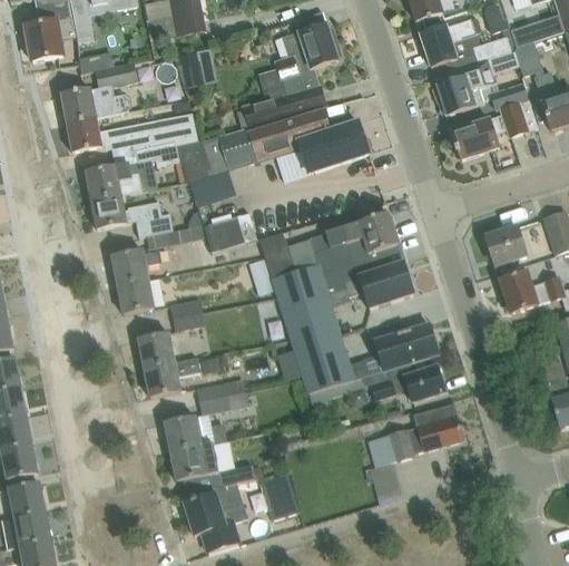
[(33,0),(35,6),(38,23),(25,26),(31,60),(62,55),(59,38),(75,35),(68,0),(69,0),(33,0)]
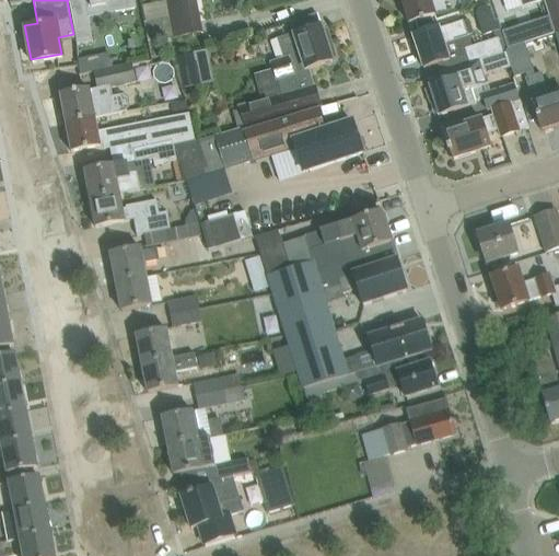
[(68,0),(76,42),(92,38),(84,0),(68,0)]
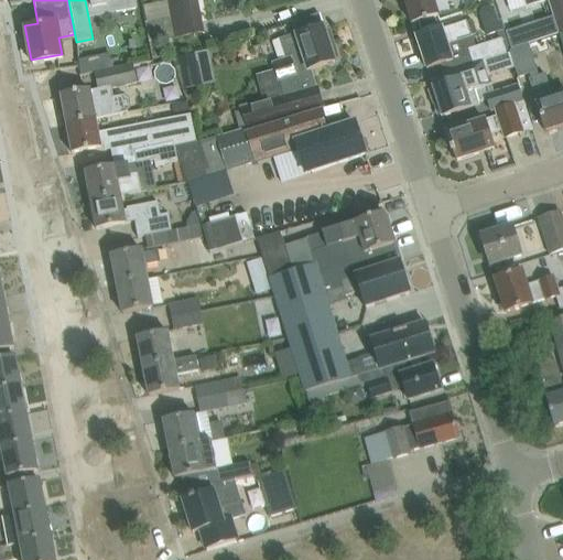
[(148,38),(203,29),(198,0),(141,0),(148,38)]
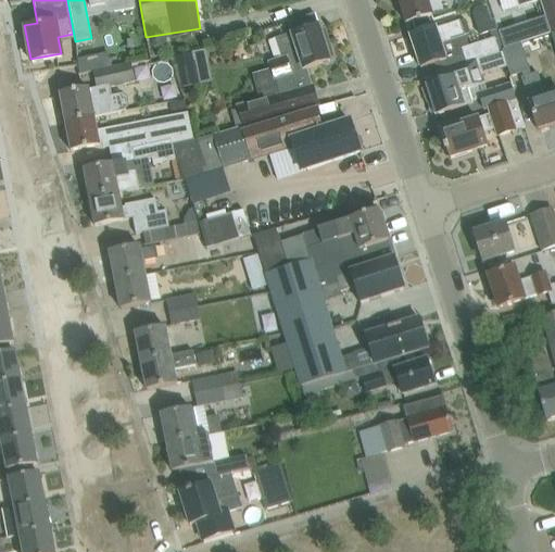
[(398,0),(405,21),(431,12),(427,0),(398,0)]
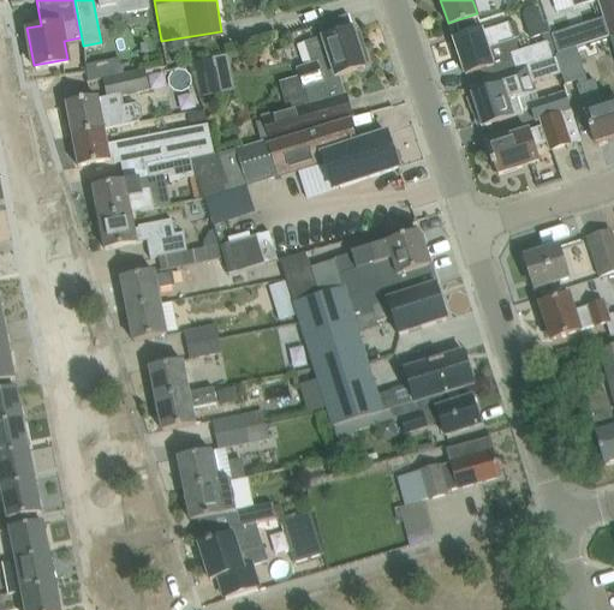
[(598,0),(609,33),(613,30),(613,0),(598,0)]
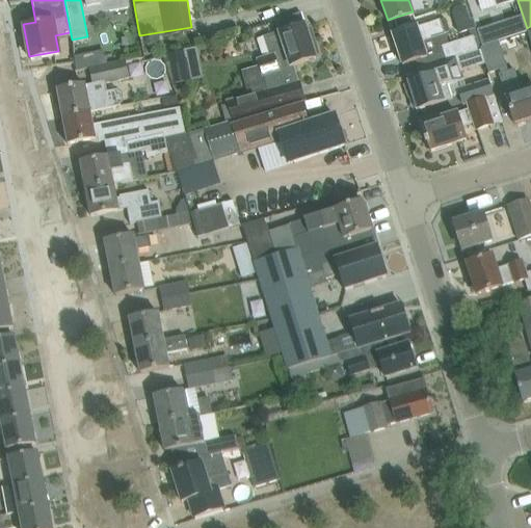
[(452,3),(450,8),(453,18),(467,14),(465,4),(459,1),(452,3)]
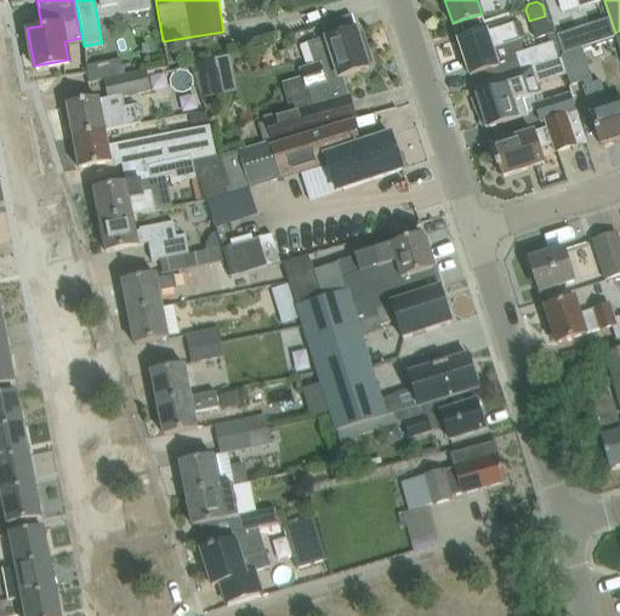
[(288,107),(263,114),(271,137),(294,130),(343,117),(343,118),(357,113),(350,92),(346,93),(340,74),(345,72),(368,64),(368,63),(371,60),(368,49),(362,47),(356,29),(356,27),(351,12),(319,22),(324,36),(307,43),(313,62),(300,67),(301,73),(280,79),(288,107)]
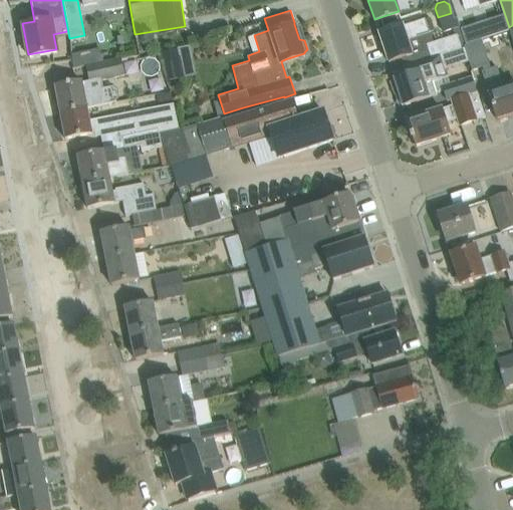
[(458,24),(457,25),(463,42),(481,37),(480,35),(507,27),(503,13),(458,27),(458,24)]
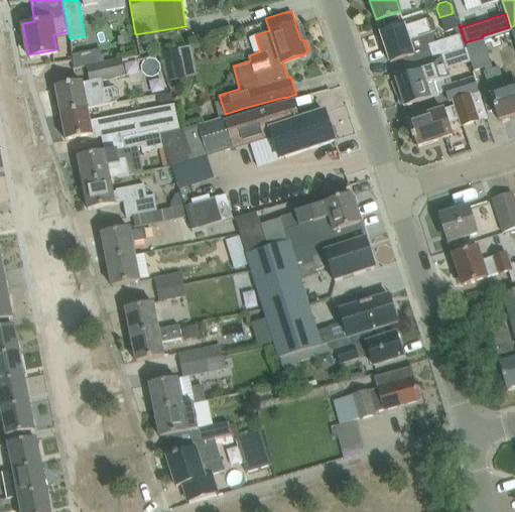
[(465,45),(465,42),(459,25),(454,26),(455,32),(434,39),(426,15),(380,31),(389,60),(402,56),(405,66),(439,54),(439,53),(447,50),(448,50),(465,45)]
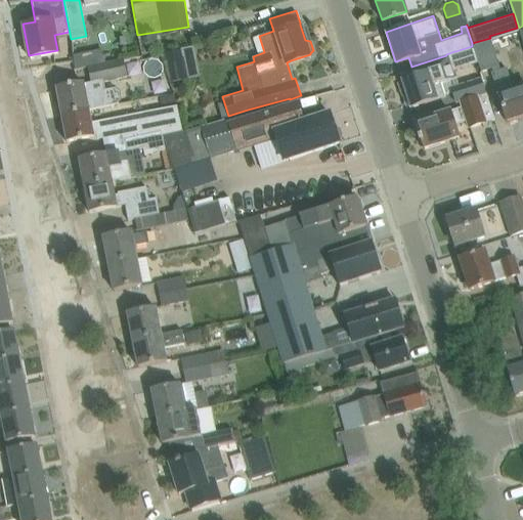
[(490,38),(472,43),(472,46),(473,45),(480,69),(489,66),(491,70),(489,70),(506,120),(522,114),(522,84),(513,88),(506,65),(499,67),(490,38)]
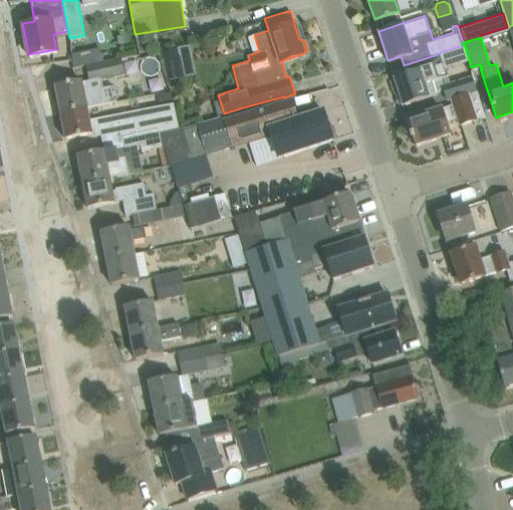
[(179,45),(156,51),(165,76),(185,72),(183,62),(180,48),(179,45)]
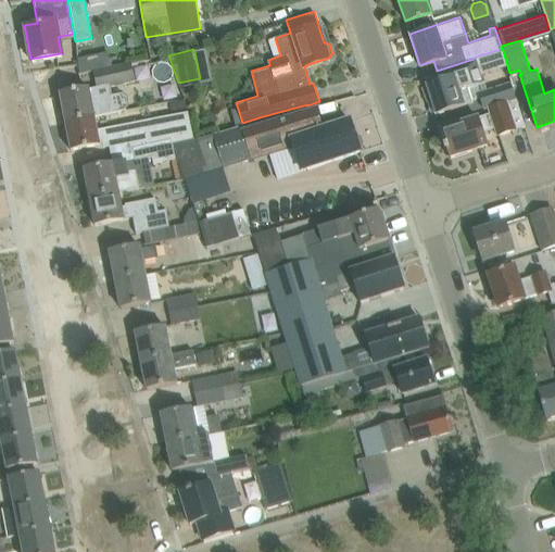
[(87,52),(76,54),(77,72),(90,70),(87,52)]
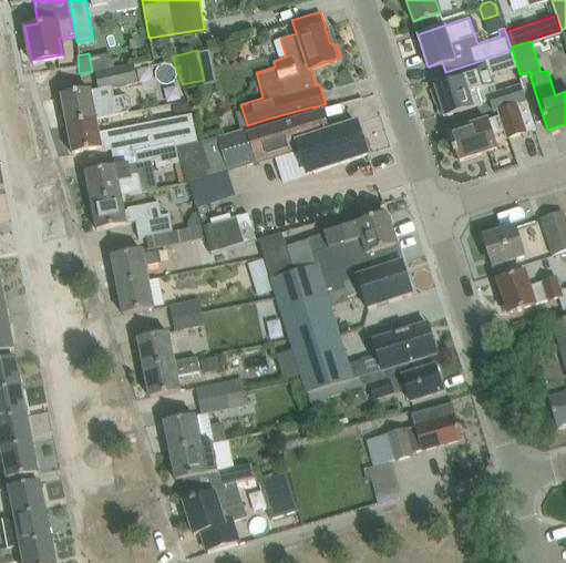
[(166,54),(151,57),(153,70),(168,68),(166,54)]
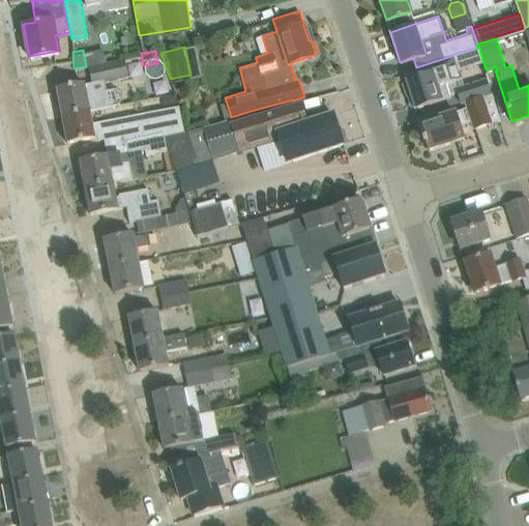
[(460,52),(451,55),(451,56),(454,64),(456,67),(464,65),(460,52)]
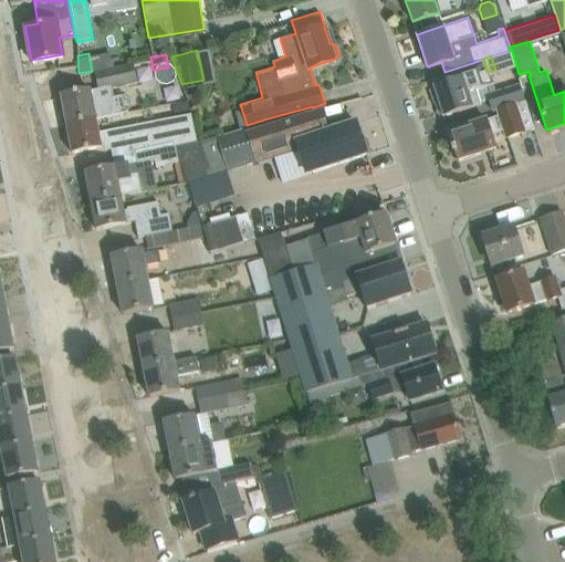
[(480,102),(475,87),(490,82),(487,72),(485,69),(482,60),(445,72),(447,81),(433,85),(442,114),(480,102)]
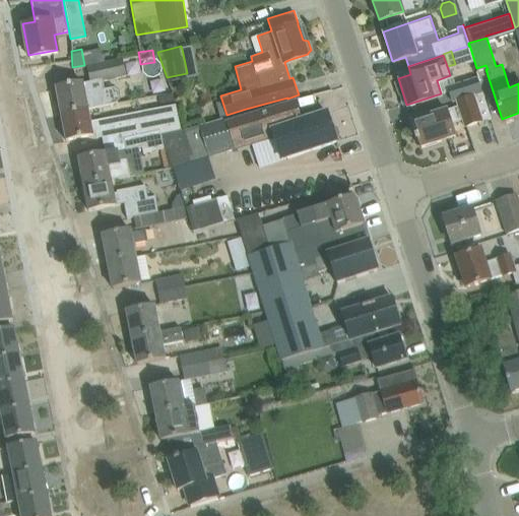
[(55,85),(60,112),(87,107),(86,106),(117,100),(116,98),(120,95),(118,87),(115,86),(114,84),(103,86),(102,79),(125,74),(122,57),(92,63),(94,78),(55,85)]
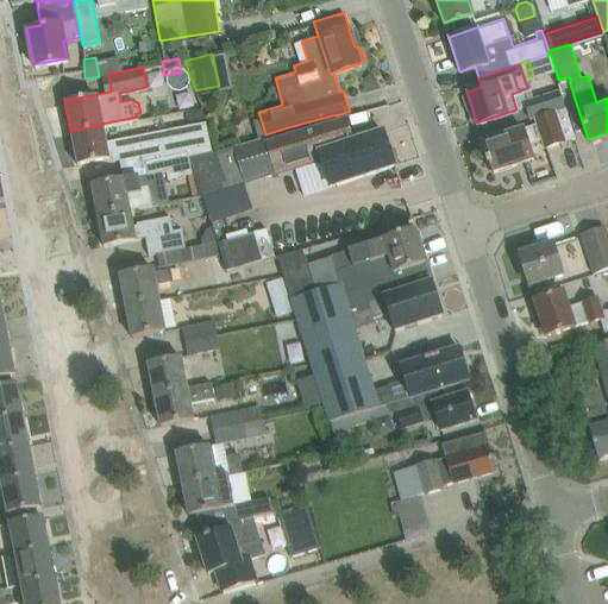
[(531,95),(524,98),(525,102),(530,117),(534,115),(536,115),(555,108),(564,106),(558,87),(551,89),(531,95)]
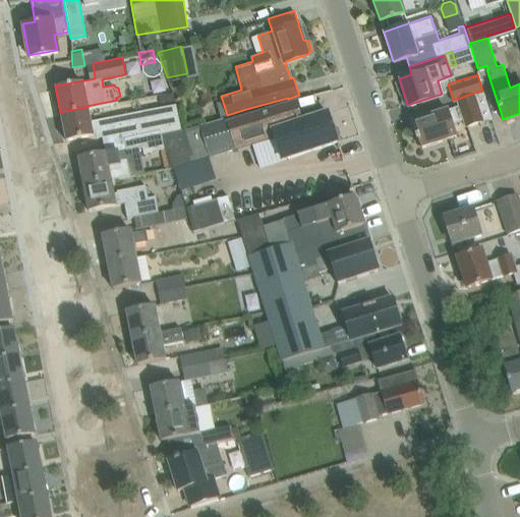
[(455,134),(451,122),(463,118),(465,124),(490,116),(482,91),(474,93),(458,99),(459,104),(412,119),(416,133),(414,133),(416,138),(418,137),(420,146),(455,134)]
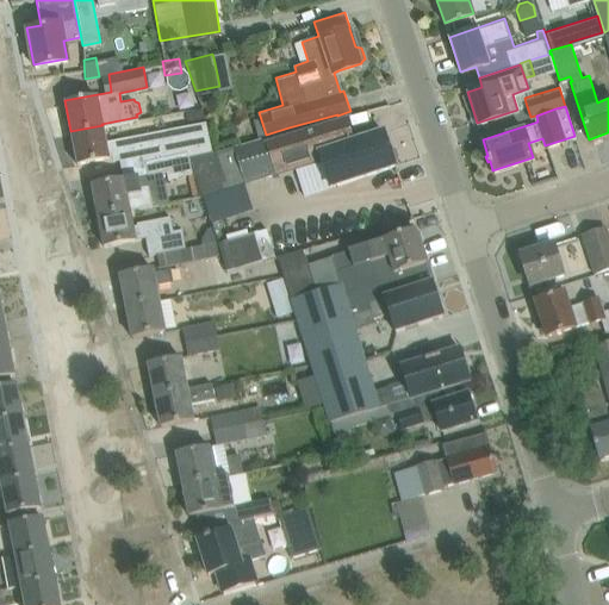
[(311,126),(266,141),(275,174),(321,160),(328,185),(393,163),(383,129),(352,139),(343,117),(321,125),(311,126)]
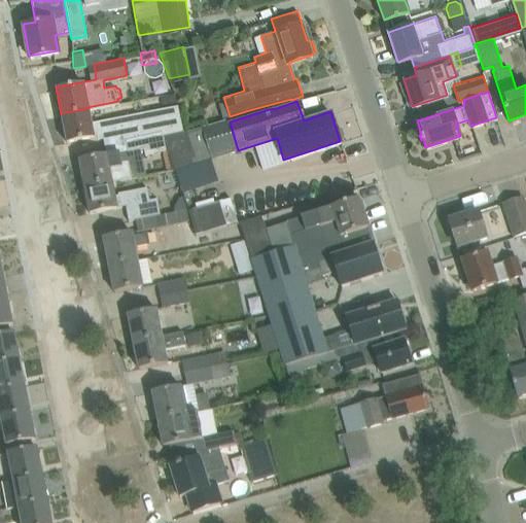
[(125,140),(163,133),(182,129),(177,103),(109,117),(109,116),(91,120),(89,108),(61,113),(66,140),(123,129),(125,140)]
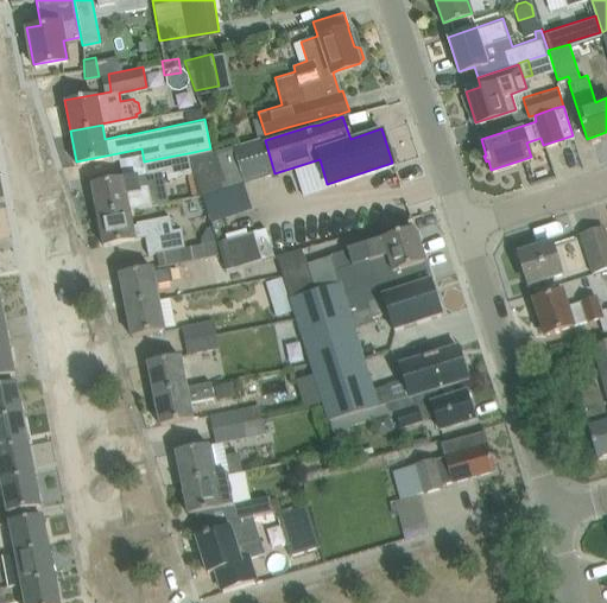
[(210,148),(188,153),(191,166),(201,195),(234,184),(242,181),(272,172),(272,173),(274,173),(265,140),(264,137),(251,140),(250,139),(232,145),(210,148)]
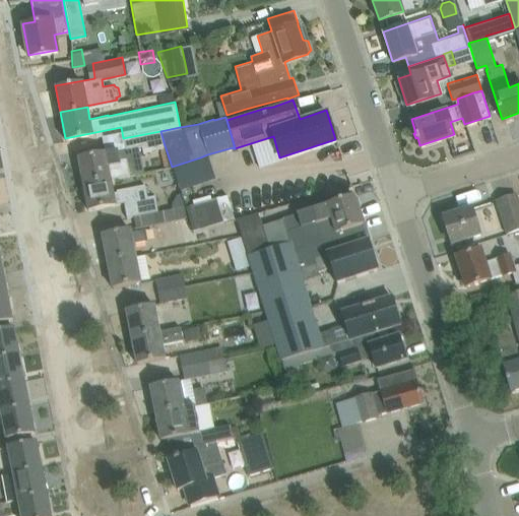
[(164,142),(160,131),(123,138),(125,147),(141,144),(142,149),(164,145),(163,142),(164,142)]
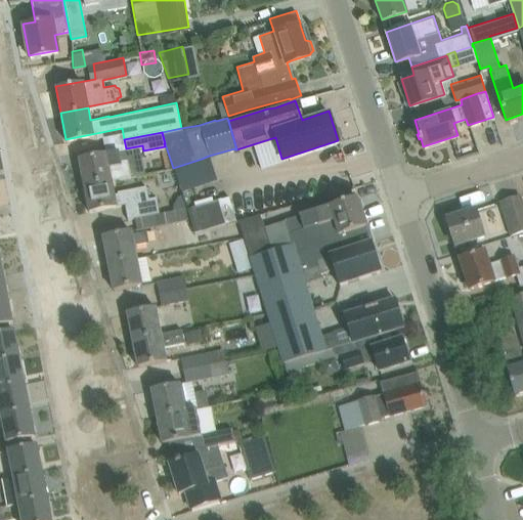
[(78,158),(83,184),(112,178),(112,177),(130,173),(127,159),(120,160),(119,149),(111,152),(105,153),(78,158)]
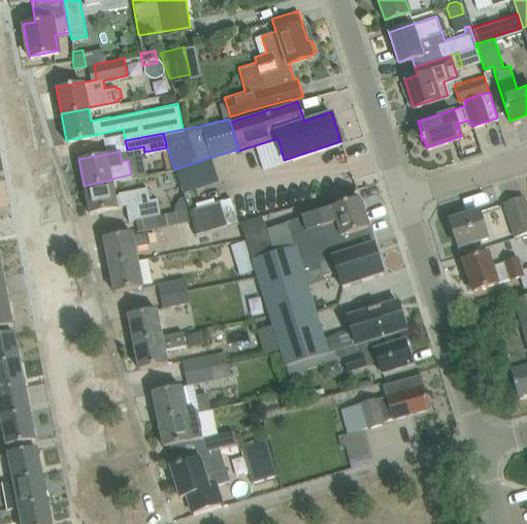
[(203,160),(174,169),(183,191),(210,182),(203,160)]
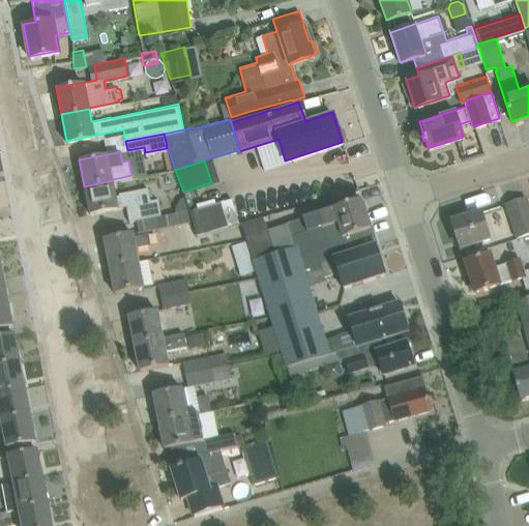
[(128,220),(136,218),(136,217),(159,213),(157,198),(149,199),(147,186),(118,192),(118,193),(116,194),(113,180),(84,186),(89,212),(125,205),(128,220)]
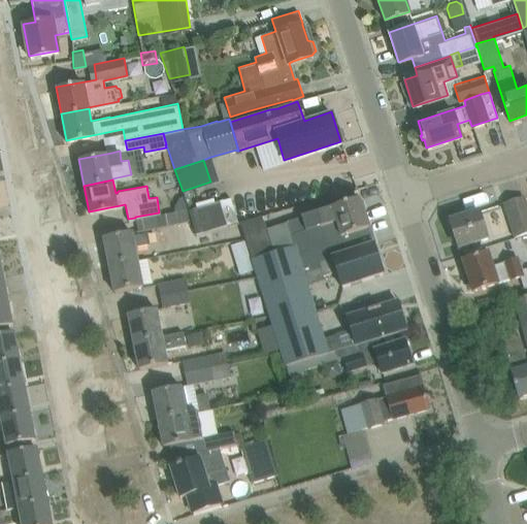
[(217,198),(223,218),(251,209),(244,189),(217,198)]
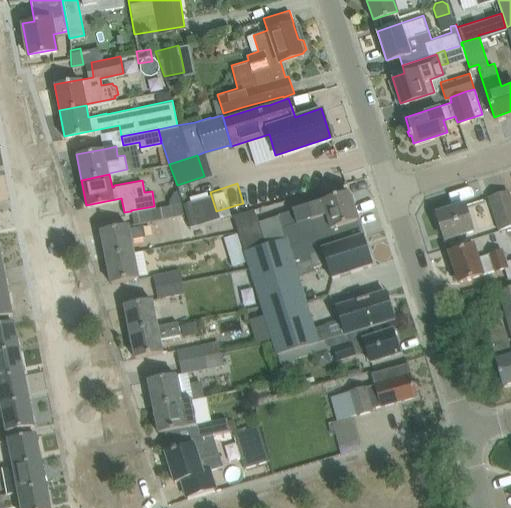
[(172,190),(167,199),(168,204),(179,202),(180,202),(176,189),(172,190)]
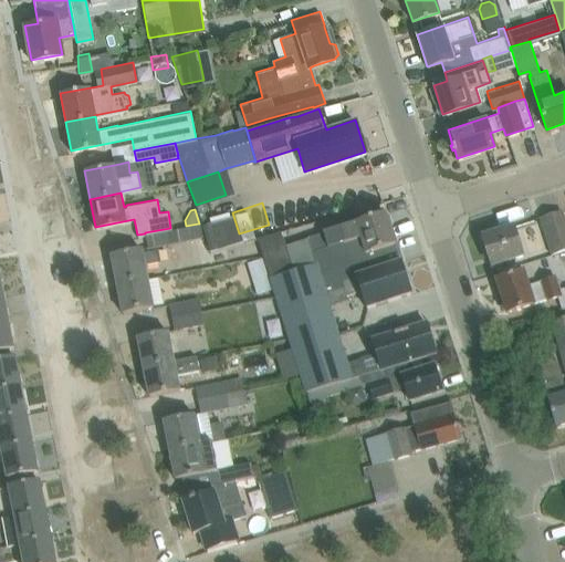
[(564,222),(561,209),(540,216),(551,252),(564,248),(564,222)]
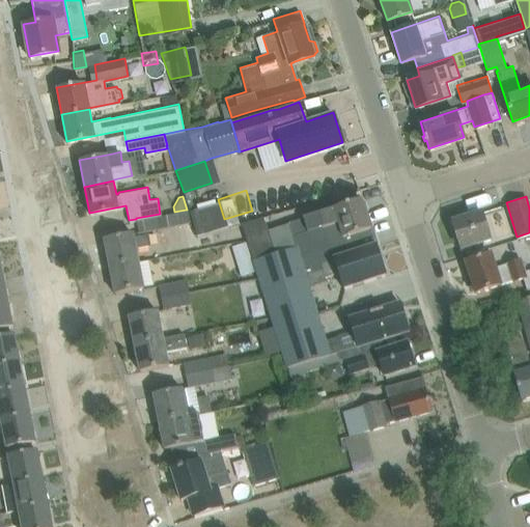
[(260,216),(241,222),(245,236),(246,240),(250,253),(252,258),(252,260),(256,273),(273,325),(316,311),(309,285),(305,272),(307,272),(321,268),(319,262),(333,258),(375,244),(375,243),(372,236),(361,197),(341,203),(317,212),(267,228),(262,215),(260,216)]
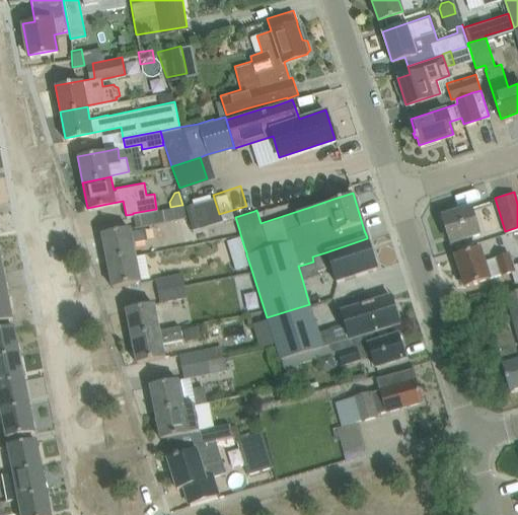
[(133,213),(133,214),(135,225),(183,216),(181,205),(170,207),(157,210),(156,209),(133,213)]
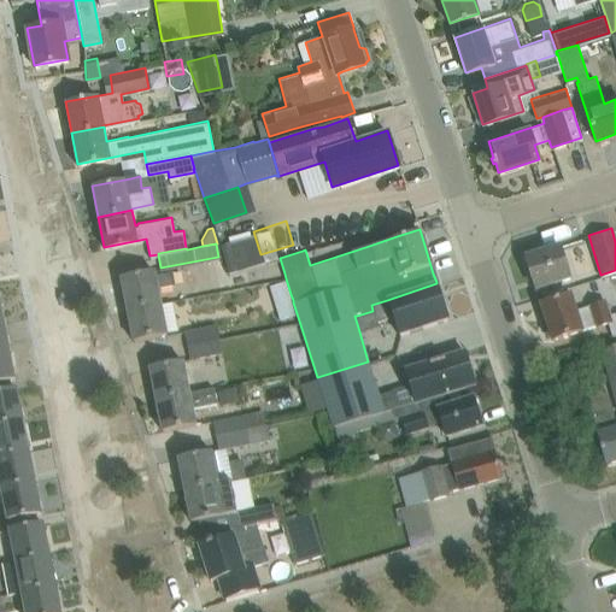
[(569,276),(558,245),(526,256),(535,287),(569,276)]
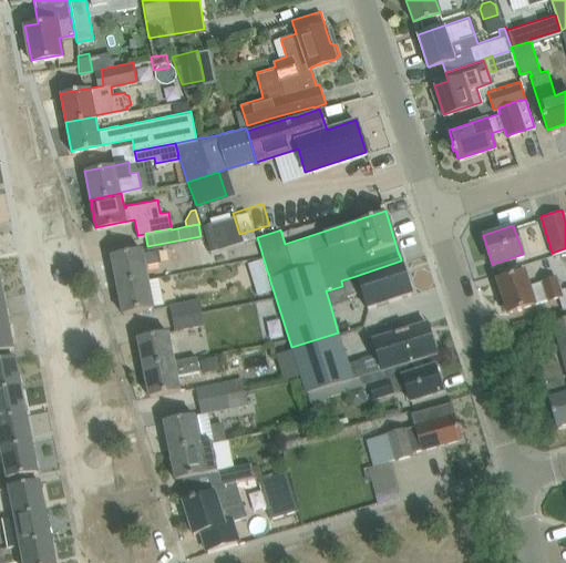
[(145,262),(160,259),(157,247),(143,251),(142,248),(111,254),(116,284),(148,277),(145,262)]
